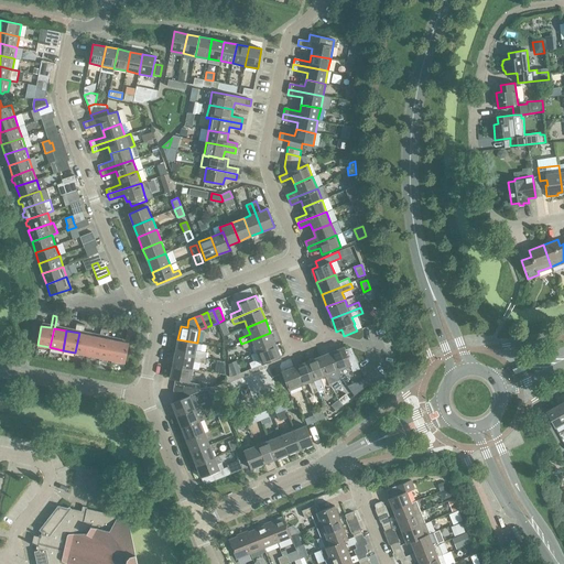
[(116,340),(112,360),(125,362),(129,343),(137,345),(140,333),(128,331),(126,343),(116,340)]
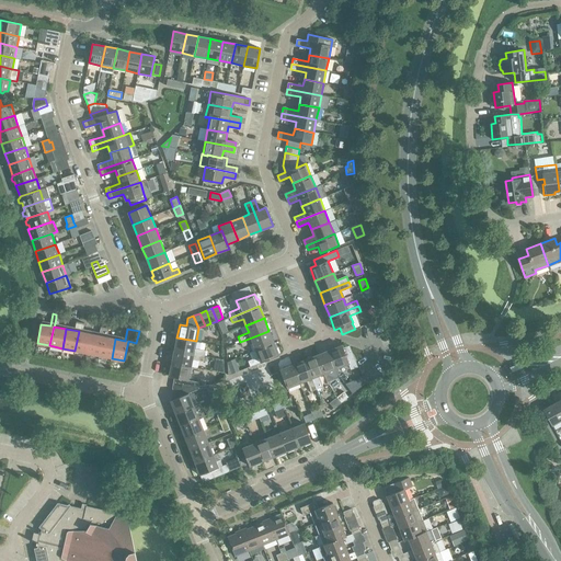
[(75,351),(87,353),(91,334),(79,331),(75,351)]
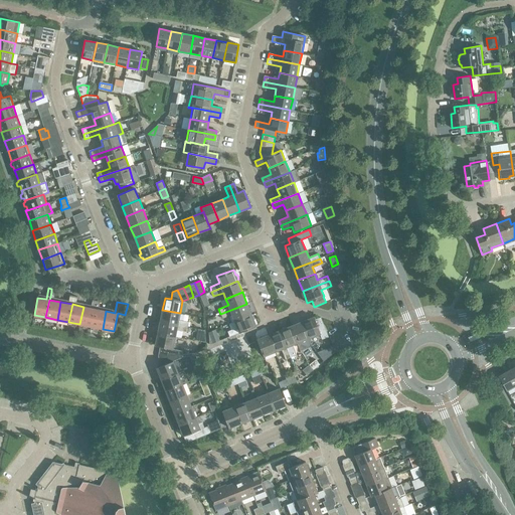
[(231,315),(234,321),(251,315),(246,304),(220,314),(222,319),(231,315)]
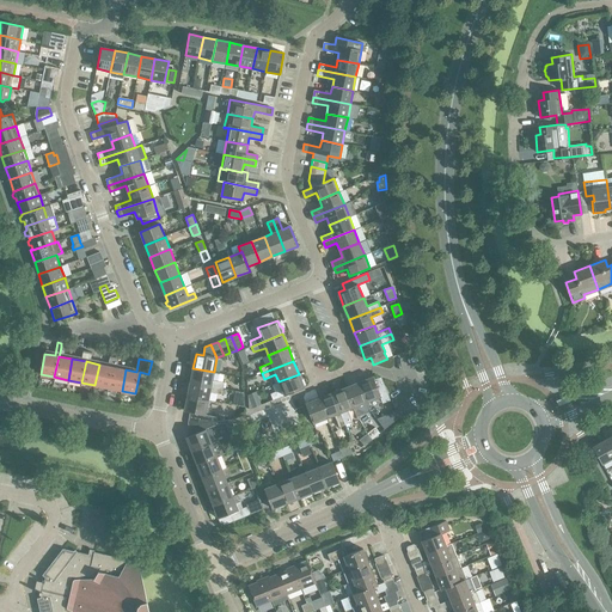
[(95,385),(109,389),(112,367),(99,365),(95,385)]
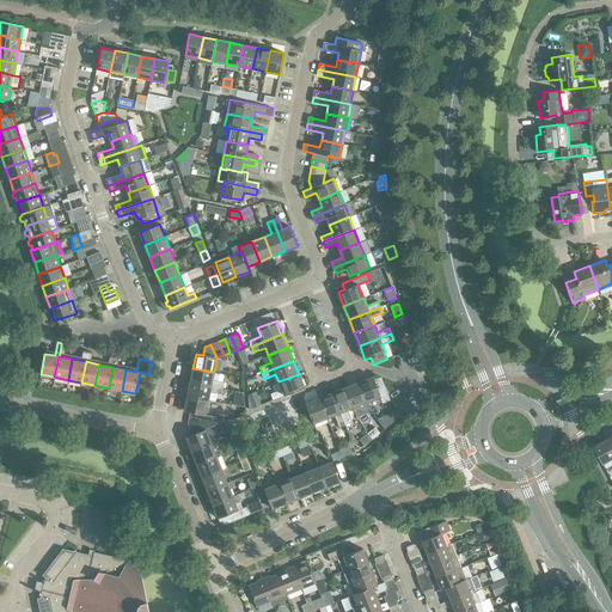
[(109,389),(122,391),(126,369),(112,367),(109,389)]
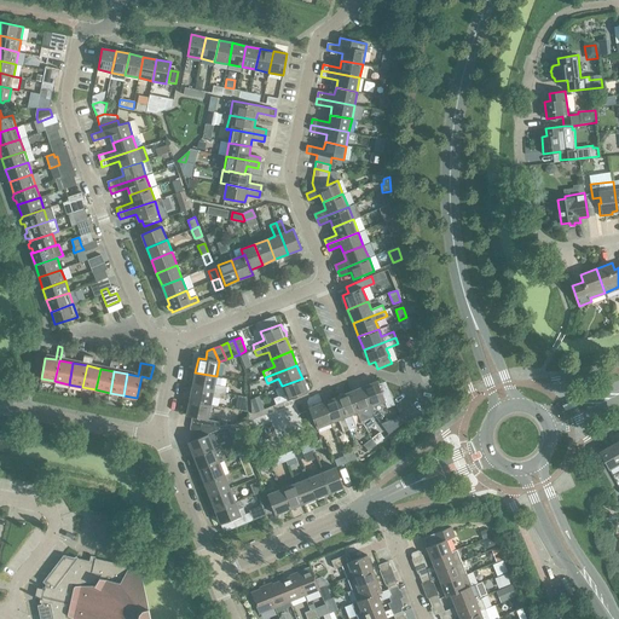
[(195,372),(192,387),(225,393),(226,387),(214,385),(217,376),(195,372)]
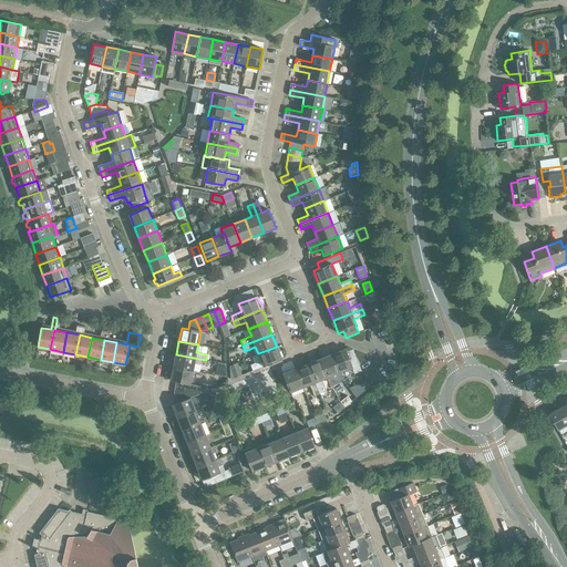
[(277,347),(258,353),(261,361),(250,366),(253,371),(281,359),(277,347)]
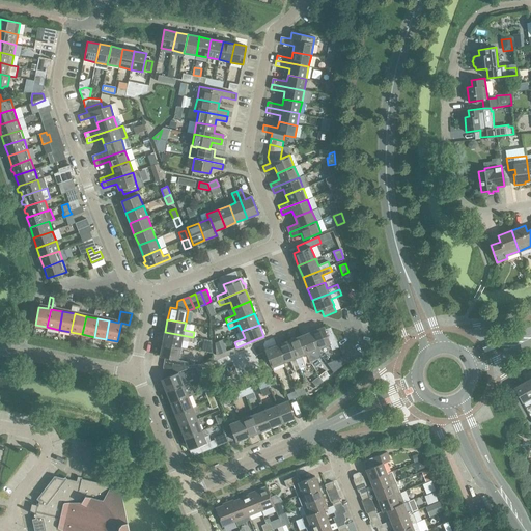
[(324,327),(311,332),(318,348),(329,344),(332,351),(338,347),(330,328),(325,330),(324,327)]
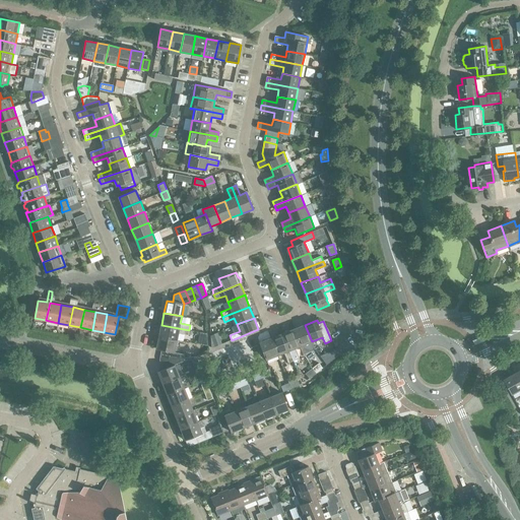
[(161,325),(159,336),(177,340),(178,333),(188,335),(189,330),(161,325)]
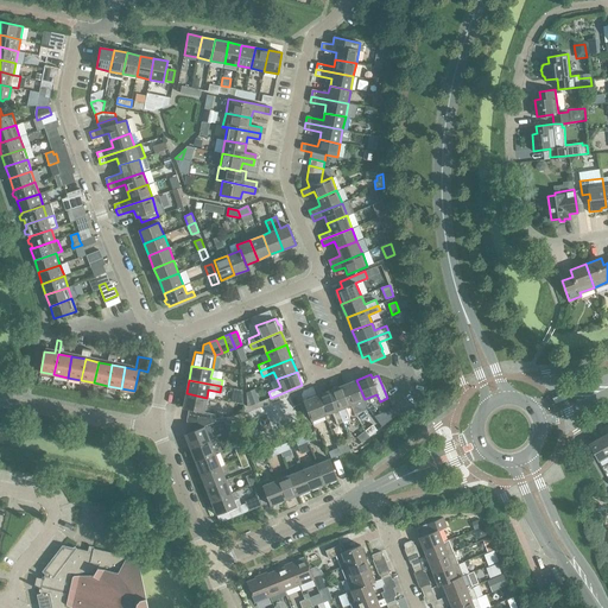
[(356,380),(343,385),(350,405),(365,399),(356,380)]
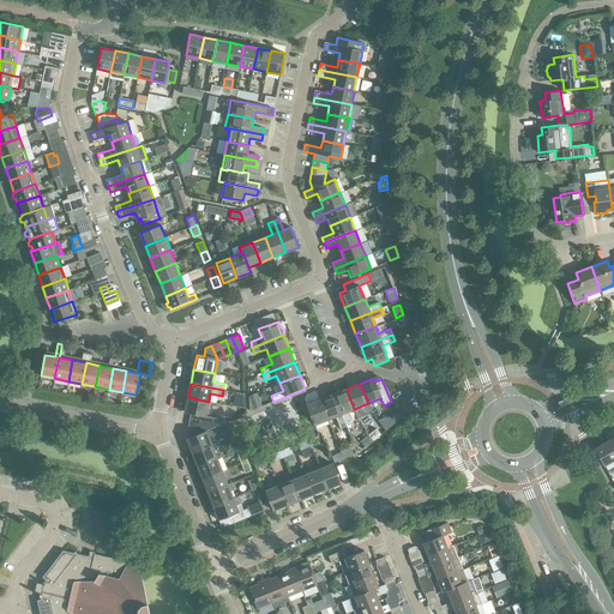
[(347,389),(333,395),(345,425),(351,422),(353,421),(348,411),(354,409),(347,389)]
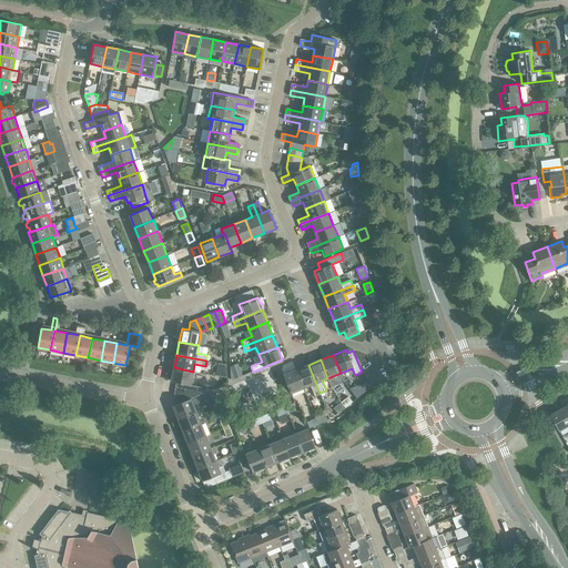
[(296,369),(303,388),(308,386),(313,395),(314,395),(320,393),(308,365),(296,369)]
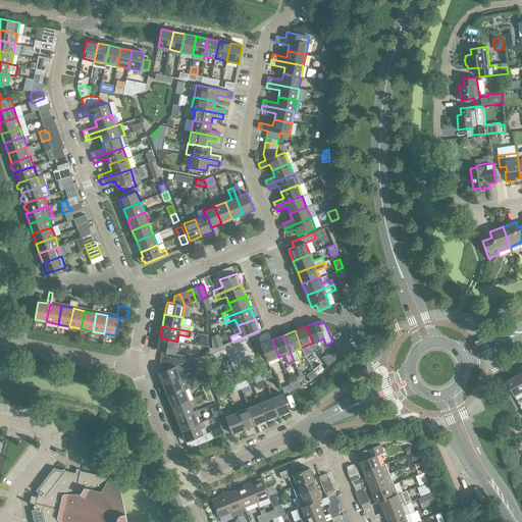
[(160,361),(160,362),(185,359),(185,356),(175,354),(177,342),(160,337),(157,350),(162,351),(160,361)]
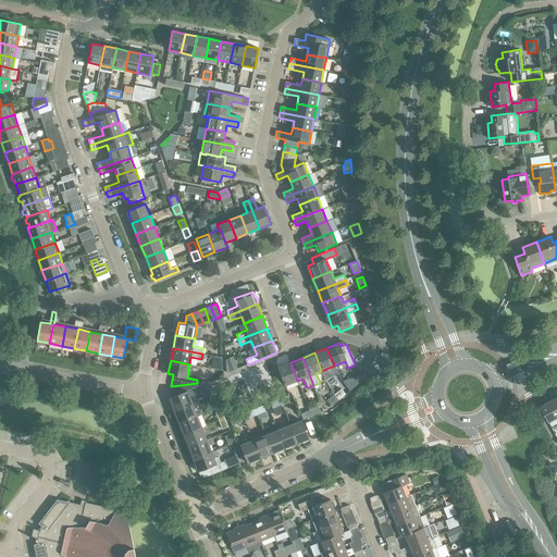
[(285,385),(297,381),(291,362),(277,367),(285,385)]
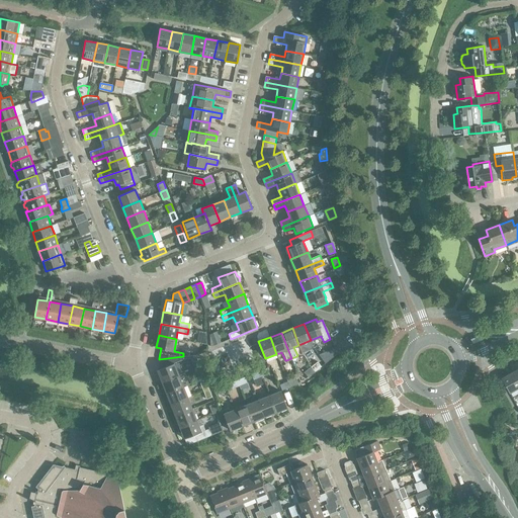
[(325,363),(338,353),(335,348),(319,355),(325,363)]
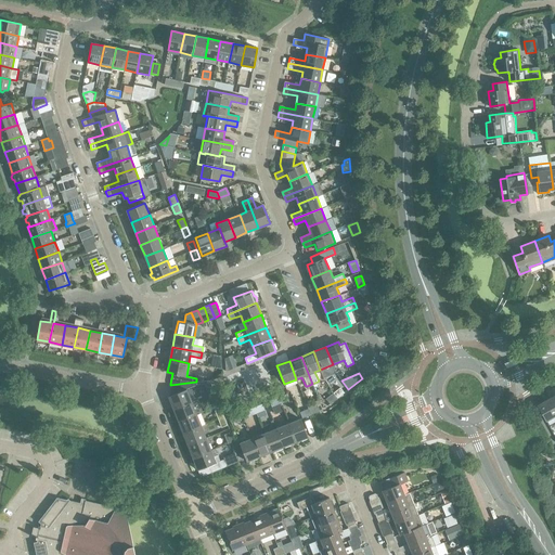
[(168,397),(173,409),(192,402),(186,389),(196,385),(196,382),(170,385),(173,395),(168,397)]
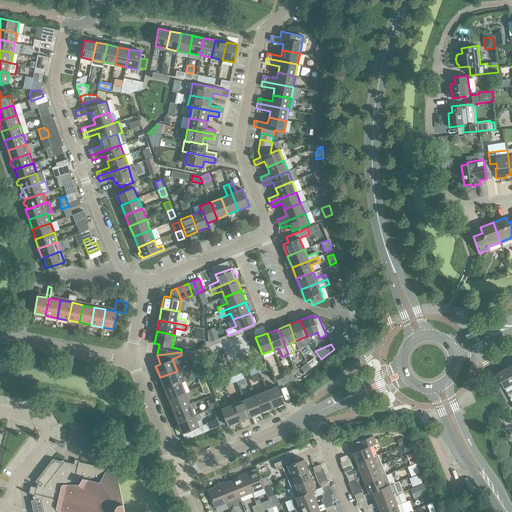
[(314,358),(307,364),(311,369),(318,364),(314,358)]
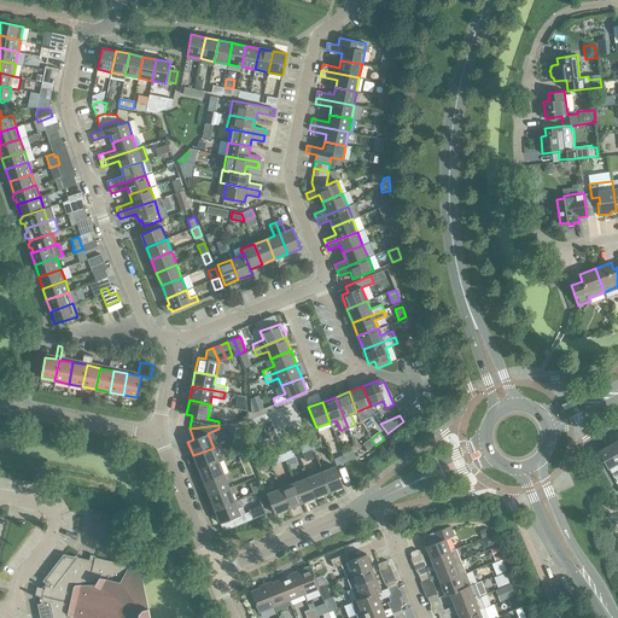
[(243,447),(239,437),(232,439),(235,450),(243,447)]
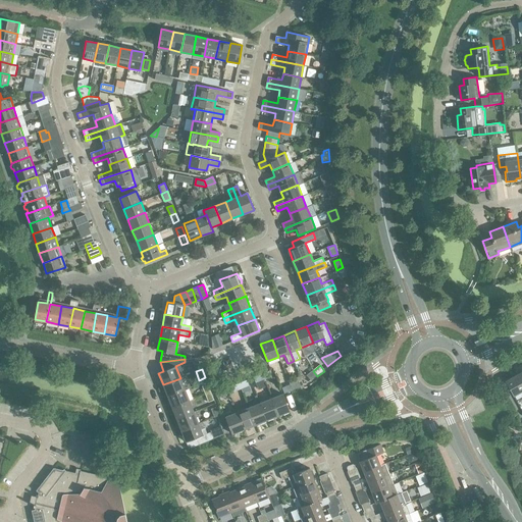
[(269,371),(261,374),(264,379),(272,376),(269,371)]
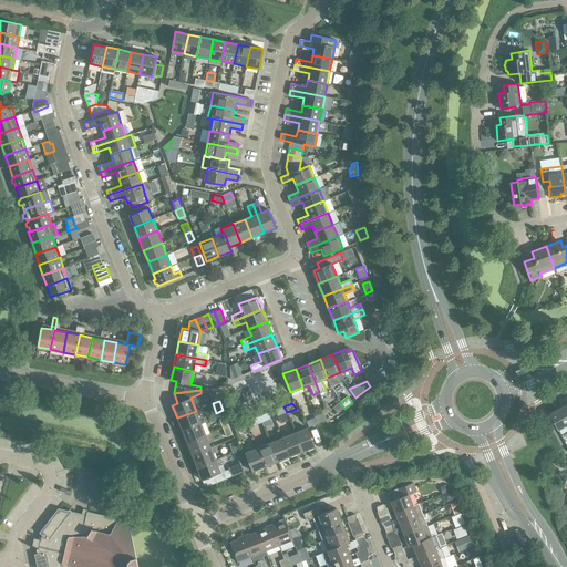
[(344,409),(340,403),(333,409),(338,414),(344,409)]
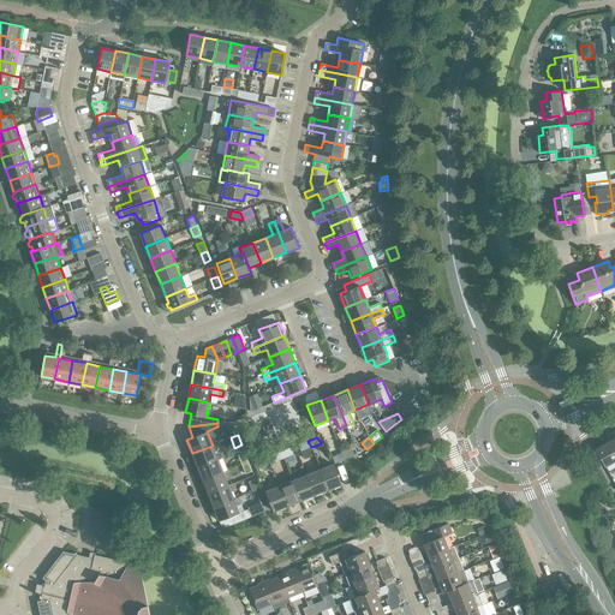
[(311,447),(308,441),(299,445),(302,452),(311,447)]
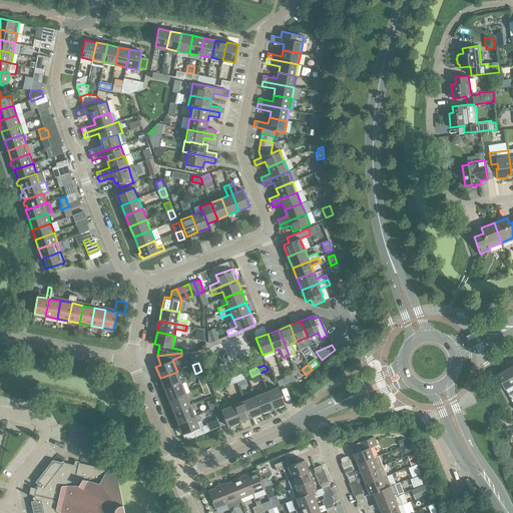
[(512,384),(512,378),(507,369),(496,375),(505,389),(512,384)]
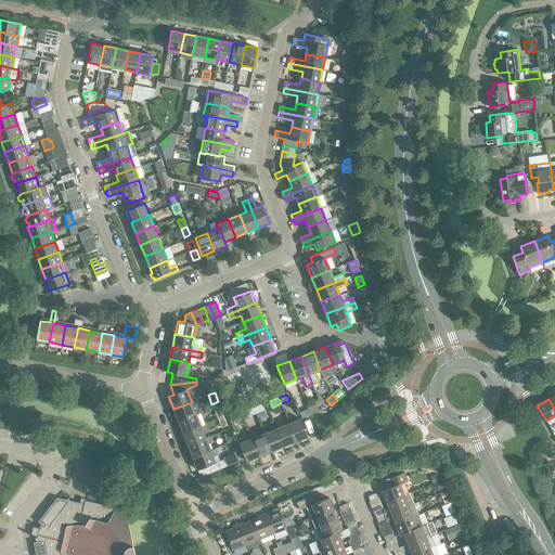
[(173,409),(178,422),(196,414),(192,402),(173,409)]
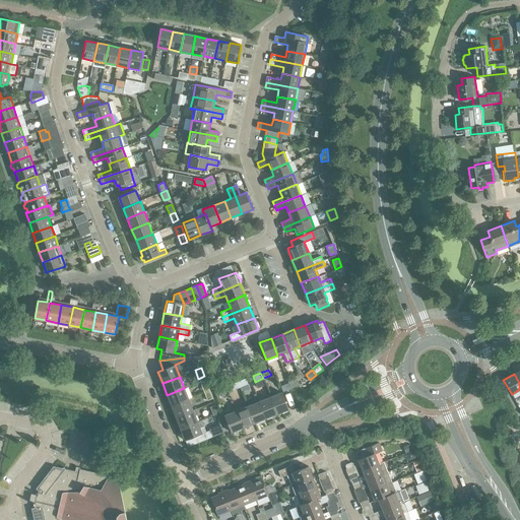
[(238,382),(240,387),(248,384),(246,379),(238,382)]
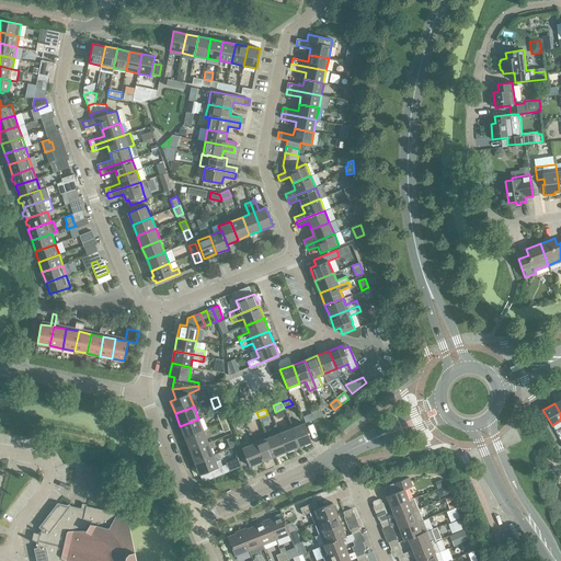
[(250,422),(259,418),(256,412),(248,415),(250,422)]
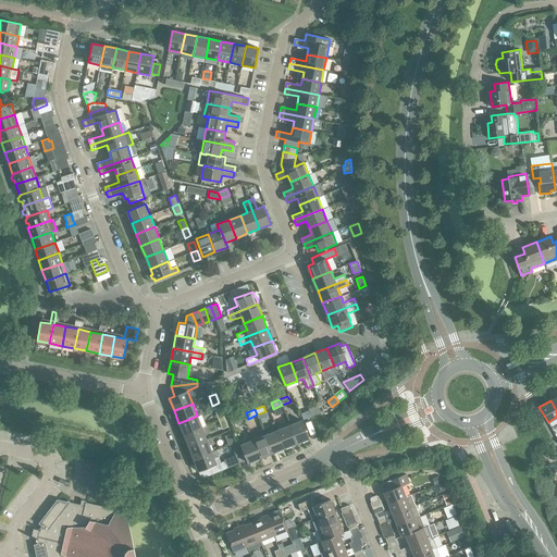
[(318,409),(309,412),(311,419),(320,415),(318,409)]
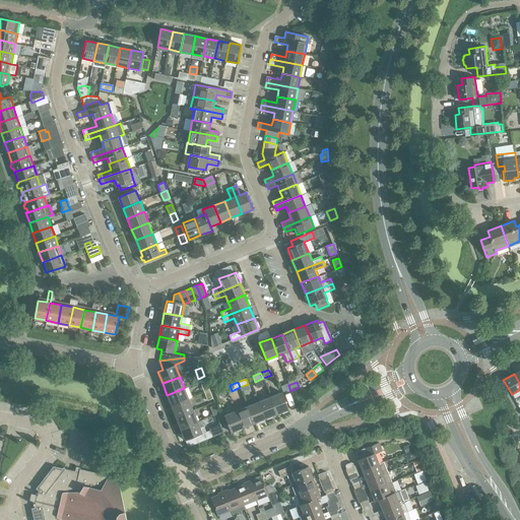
[(201,385),(204,393),(210,390),(207,383),(201,385)]
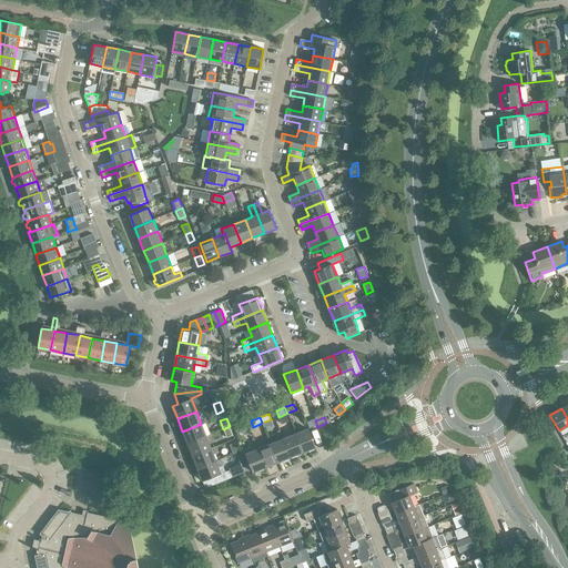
[(317,427),(315,421),(306,424),(308,430),(317,427)]
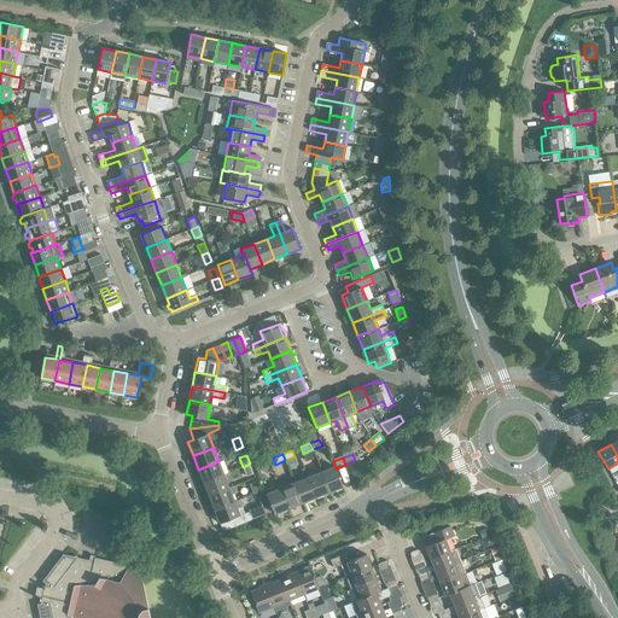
[(264,460),(255,465),(258,471),(268,467),(264,460)]
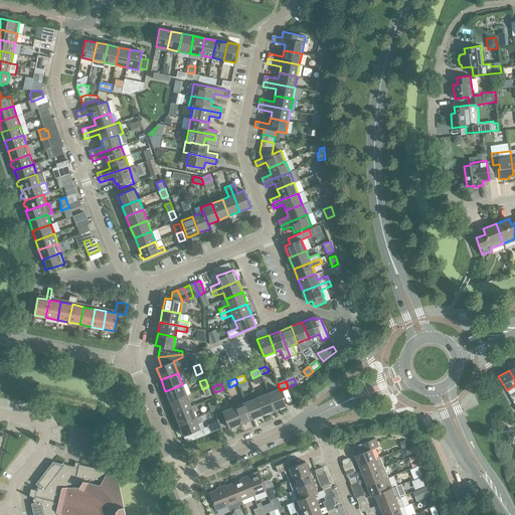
[(165,391),(170,402),(186,395),(182,384),(165,391)]
